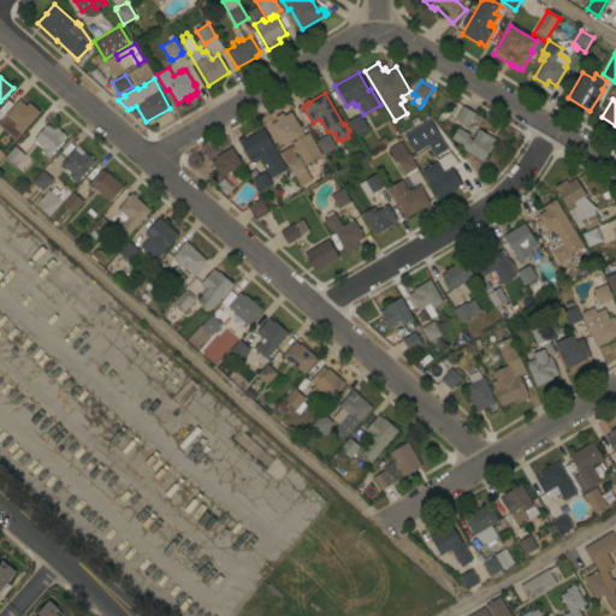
[(21,134),(13,128),(16,124),(6,116),(19,100),(27,106),(29,102),(40,112),(21,134)]
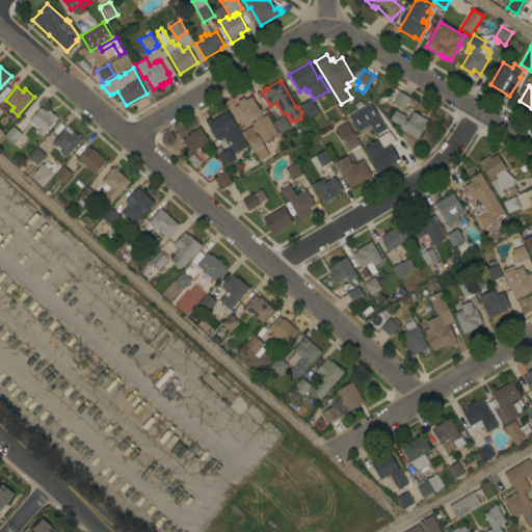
[(410,98),(404,108),(411,113),(414,111),(427,120),(425,124),(426,125),(417,139),(398,128),(399,126),(390,120),(391,117),(389,115),(395,104),(393,103),(400,91),(410,98)]
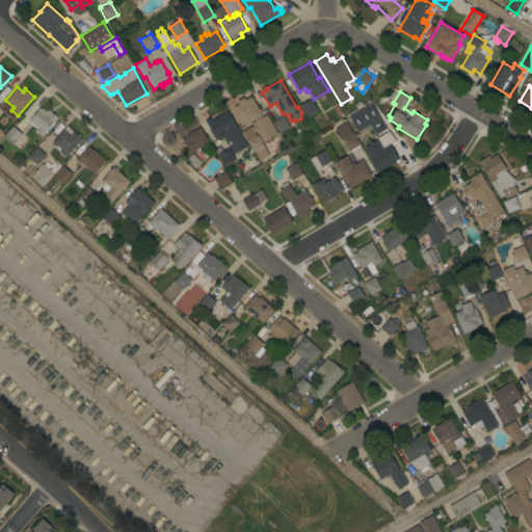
[(263,116),(267,114),(278,134),(263,142),(257,131),(254,132),(250,127),(254,126),(251,124),(256,121),(255,120),(244,126),(236,110),(242,106),(241,103),(251,97),(263,116)]
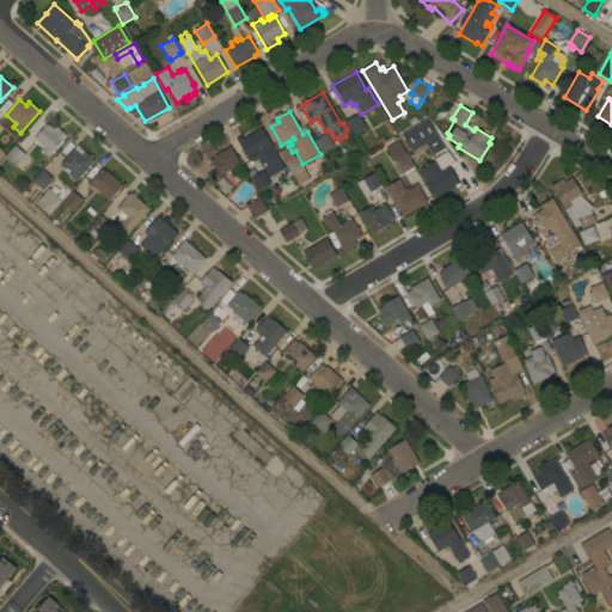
[(346,122),(357,114),(366,127),(354,135),(346,122)]
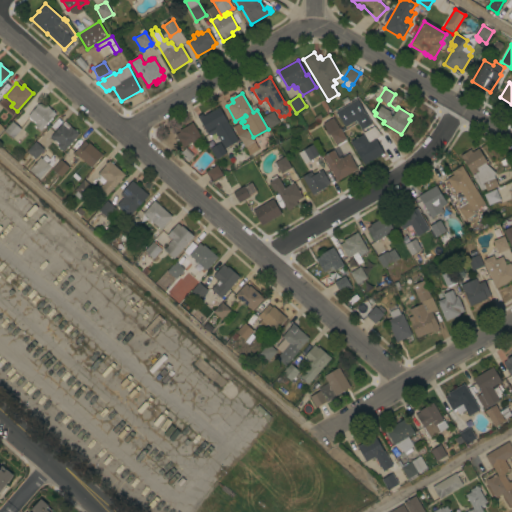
[(41,131),(34,126),(36,124),(28,116),(39,104),(45,108),(47,106),(56,114),(41,131)]
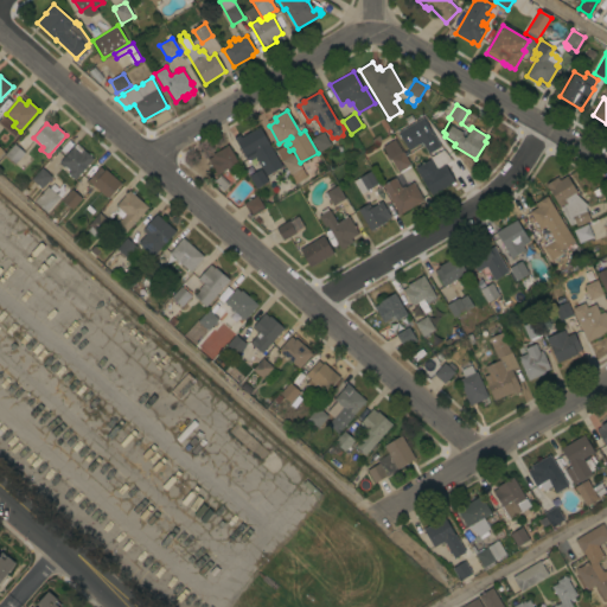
[(260,127),(282,167),(267,177),(256,158),(250,160),(248,160),(236,140),(260,127)]
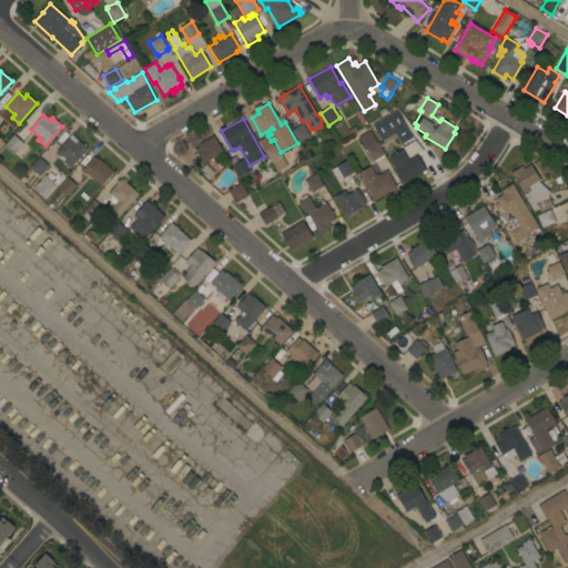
[(310,137),(298,143),(291,130),(303,123),(310,137)]
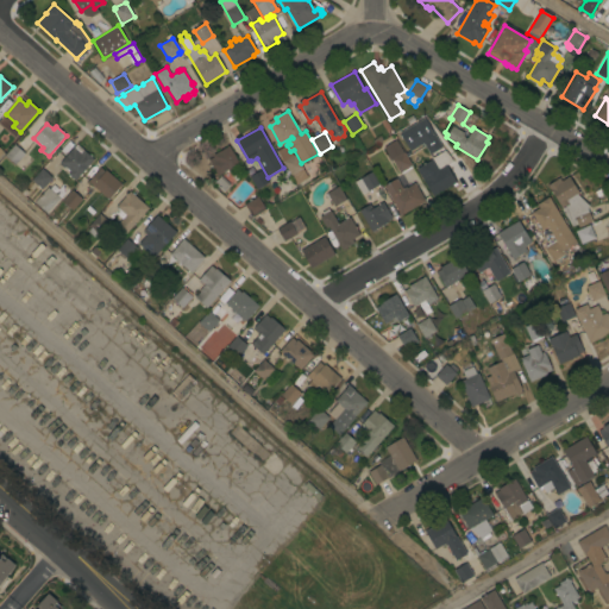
[(443,148),(429,155),(422,142),(434,135),(443,148)]
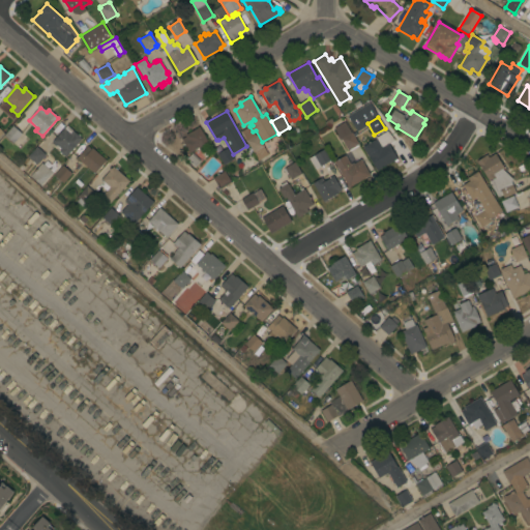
[(341,139),(339,140),(336,137),(337,136),(333,128),(345,122),(351,133),(352,133),(359,145),(348,151),(341,139)]
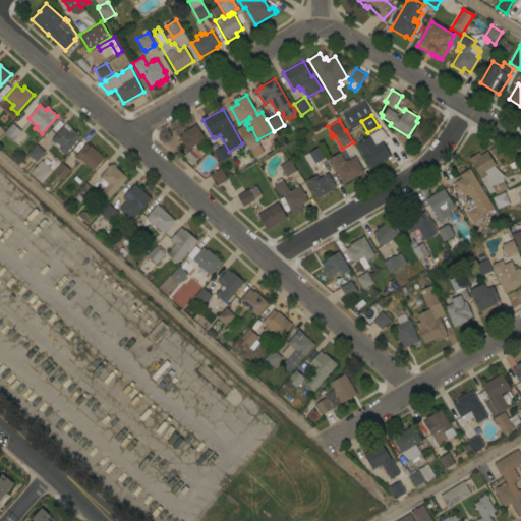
[(13,141),(4,133),(12,123),(21,131),(13,141)]
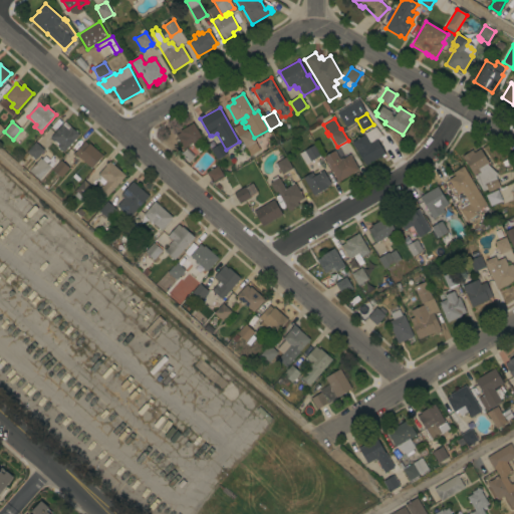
[(79,135),(63,153),(57,147),(59,145),(55,141),(54,143),(50,139),(65,121),(79,135)]
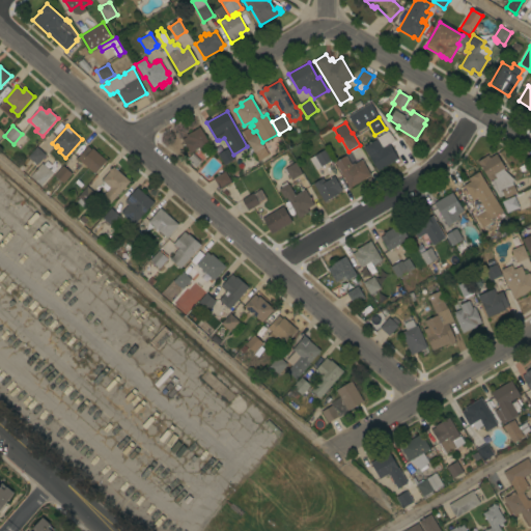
[(211,146),(201,151),(199,147),(190,154),(182,140),(187,137),(186,136),(200,128),(211,146)]
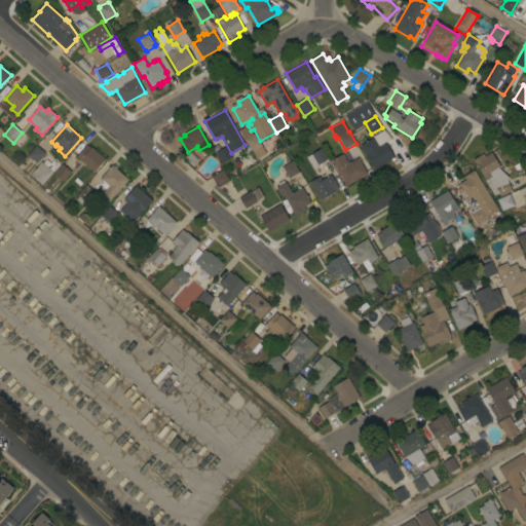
[(395,158),(374,170),(366,155),(365,155),(360,146),(373,138),(373,137),(384,130),(391,139),(385,143),(395,158)]
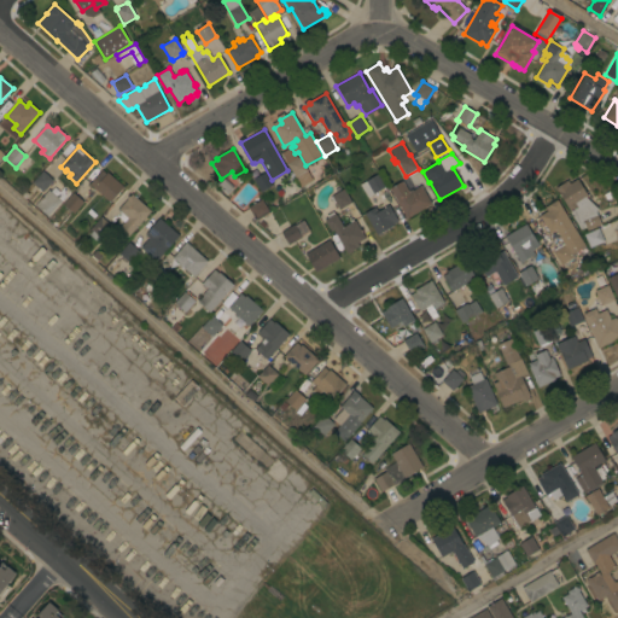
[(313,179),(301,186),(287,164),(299,157),(313,179)]
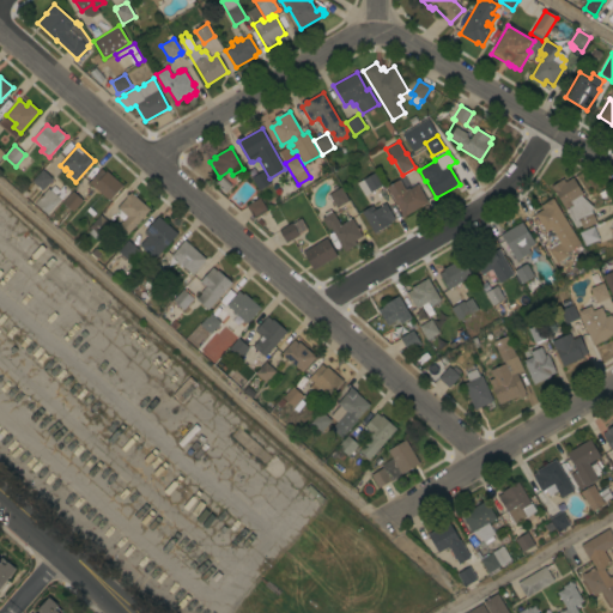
[(123,186),(109,201),(89,182),(102,169),(105,173),(107,171),(123,186)]
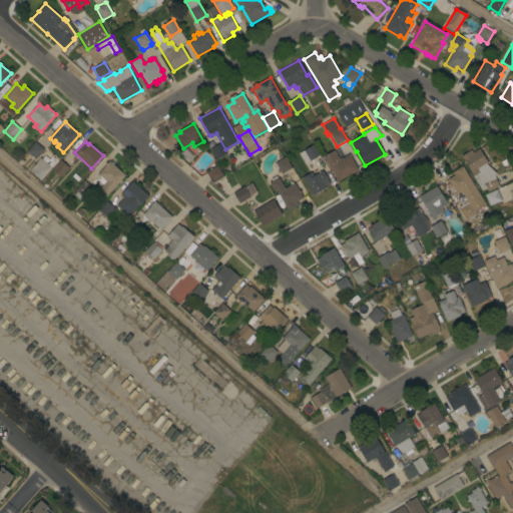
[(35,159),(27,151),(36,142),(44,150),(35,159)]
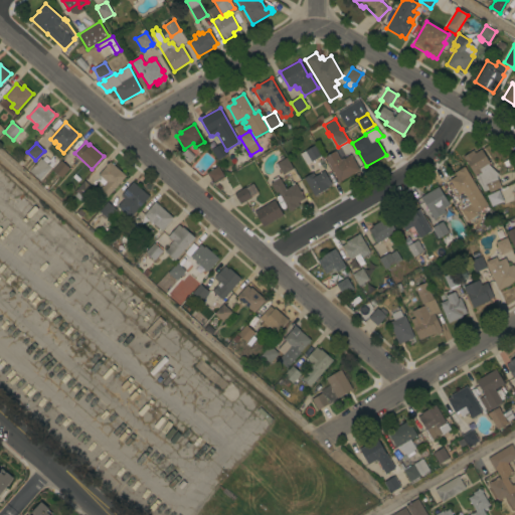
[(227,155),(217,161),(211,149),(221,144),(227,155)]
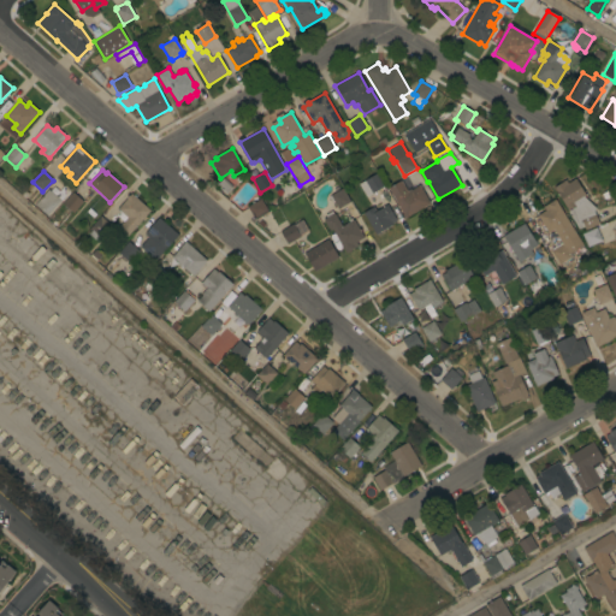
[(363,213),(374,206),(377,211),(384,207),(375,193),(372,194),(365,181),(377,173),(384,187),(383,188),(391,202),(388,206),(397,220),(392,224),(392,225),(377,235),(363,213)]
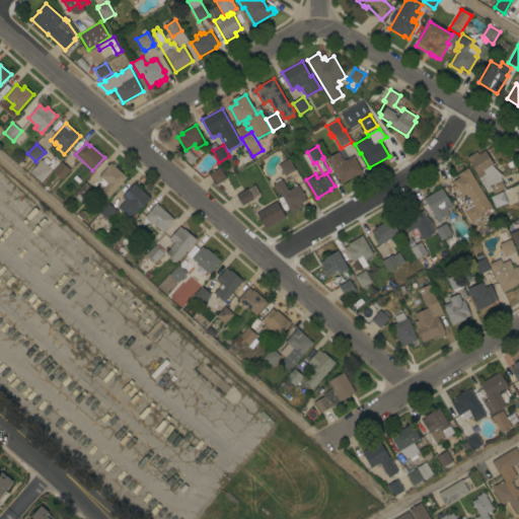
[(494,165),(493,166),(503,175),(501,177),(505,189),(493,194),(492,192),(488,194),(476,175),(477,175),(469,161),(468,161),(466,158),(476,151),(478,154),(485,151),(494,165)]
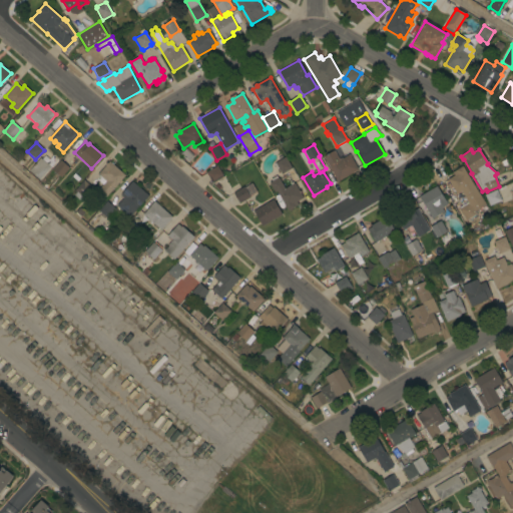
[(323,156),(334,150),(340,159),(350,154),(359,169),(338,181),(323,156)]
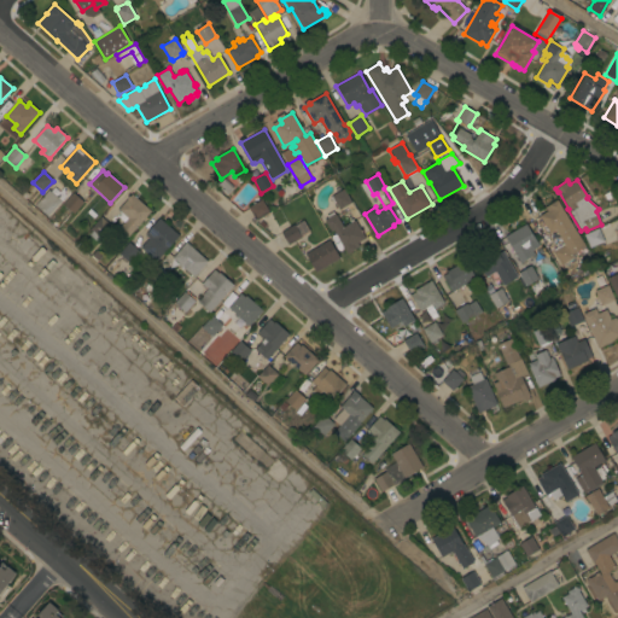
[(336,203),(333,204),(330,197),(344,188),(353,203),(339,210),(336,203)]
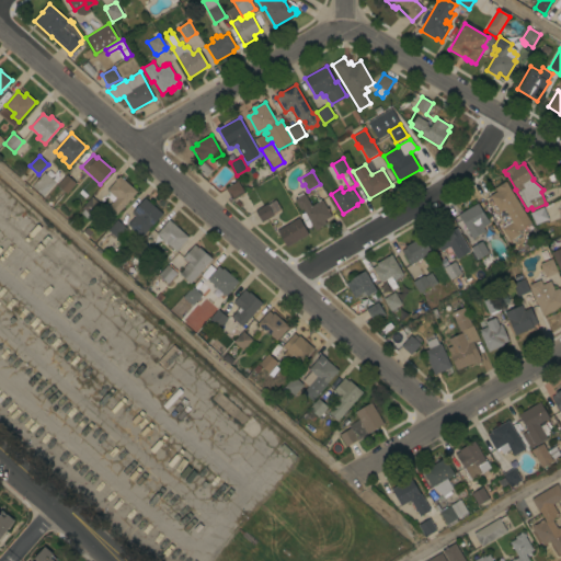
[(56,183),(43,197),(32,186),(44,173),(56,183)]
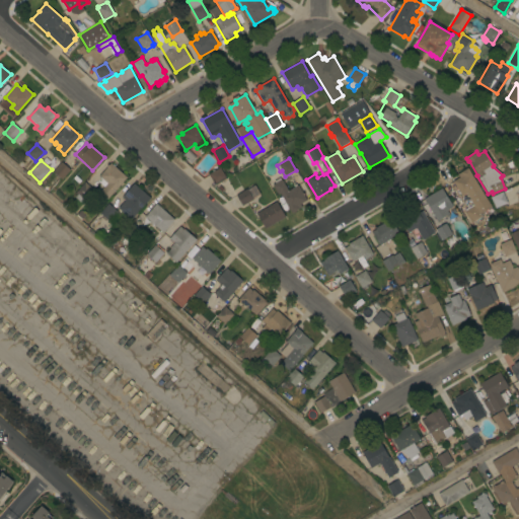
[(53,171),(61,162),(70,169),(62,179),(53,171)]
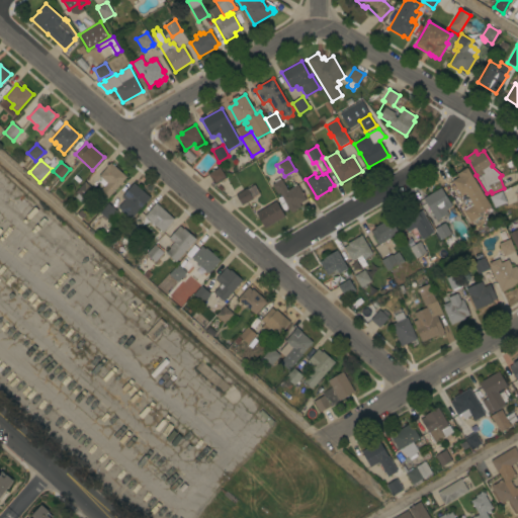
[(126,177),(107,199),(99,192),(104,186),(99,182),(102,179),(99,176),(110,163),(126,177)]
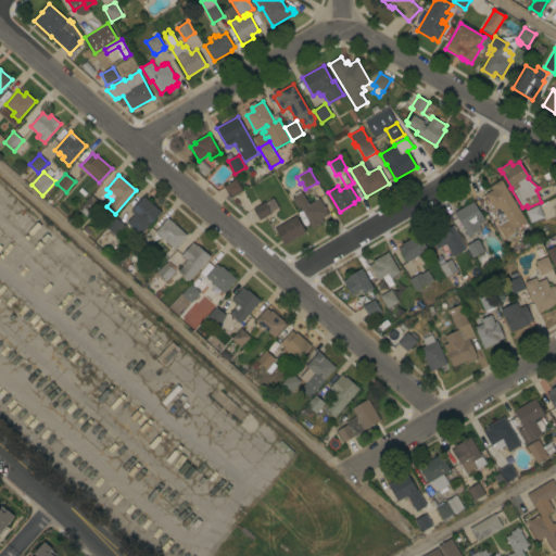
[(236,179),(242,190),(230,198),(224,187),(236,179)]
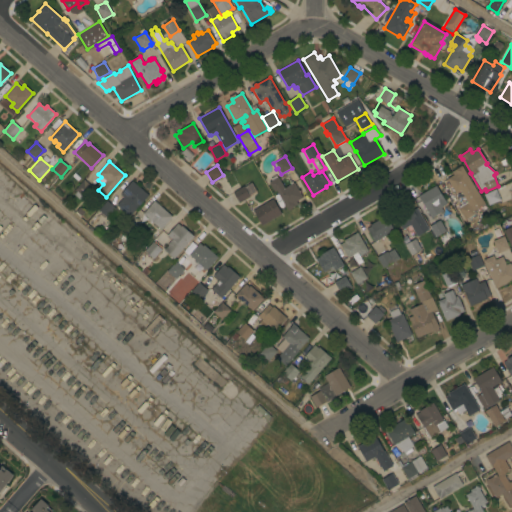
[(474,212),(475,213),(465,220),(458,209),(468,203),(461,191),(456,194),(447,179),(454,175),(452,172),(461,166),(485,206),(474,212)]
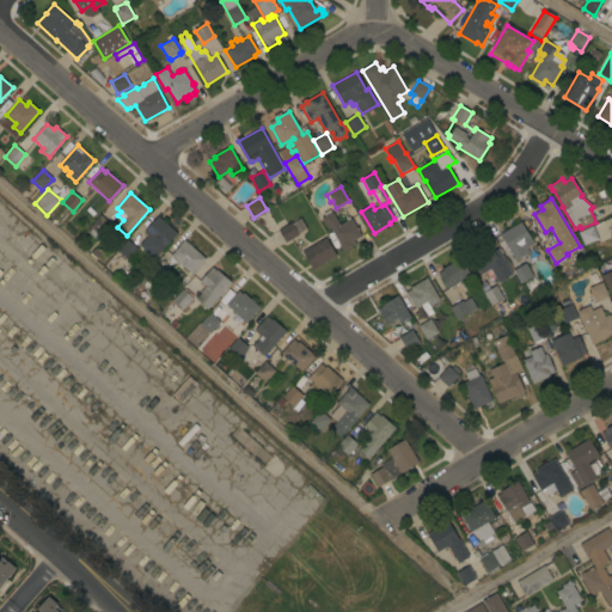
[(330,228),(328,230),(320,219),(325,215),(324,214),(330,210),(331,212),(332,212),(341,225),(352,218),(362,236),(354,240),(356,244),(344,252),(330,228)]
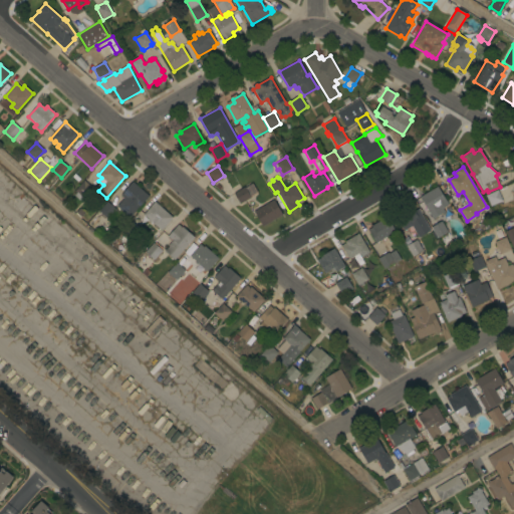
[(84,198),(75,190),(84,180),(93,188),(84,198)]
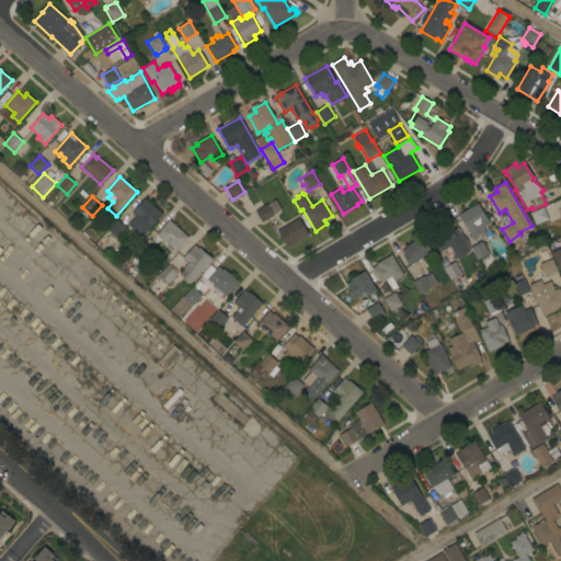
[(162,214),(147,231),(139,225),(137,227),(129,220),(135,214),(133,213),(146,198),(162,214)]
